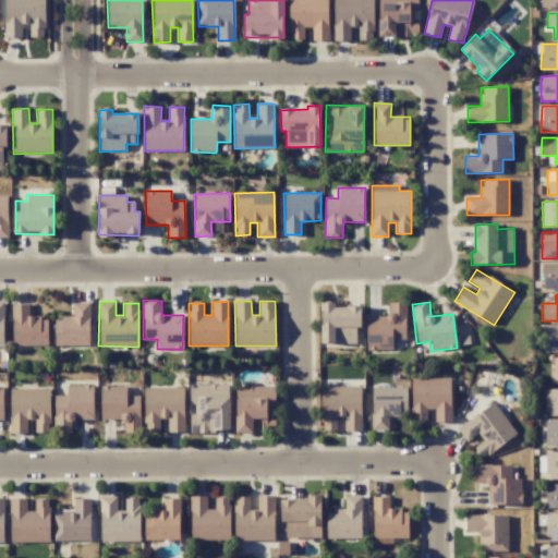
[(88,346),(89,303),(73,303),(73,318),(56,317),(55,346),(88,346)]
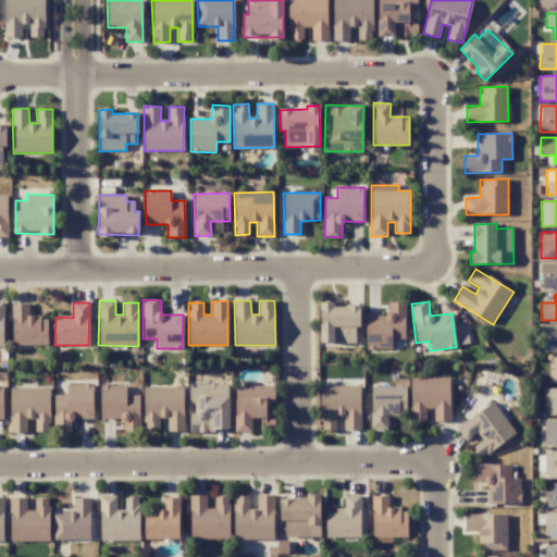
[(360,306),(333,306),(333,302),(320,302),(320,343),(355,343),(355,325),(359,325),(360,306)]
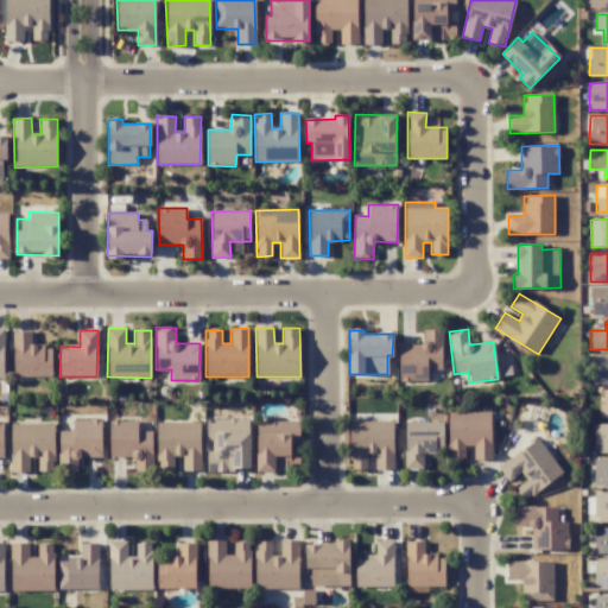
[(400,344),(399,374),(425,375),(425,371),(442,371),(442,330),(423,330),(423,344),(400,344)]
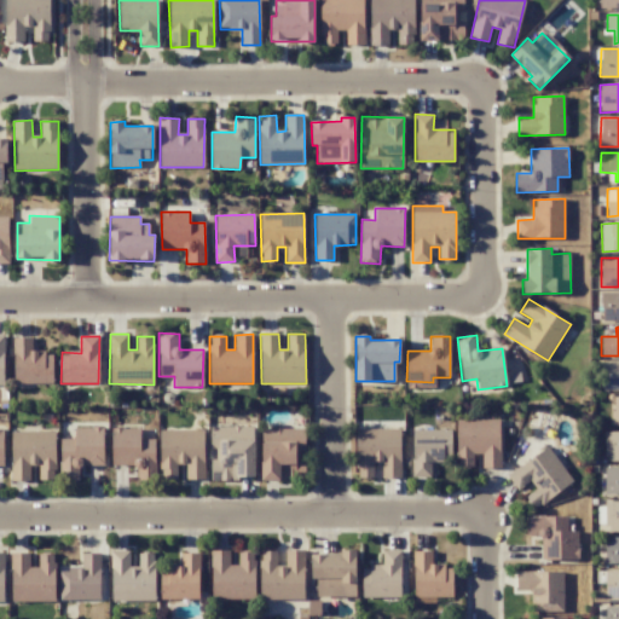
[(53,382),(52,352),(32,352),(32,337),(13,337),(15,383),(53,382)]
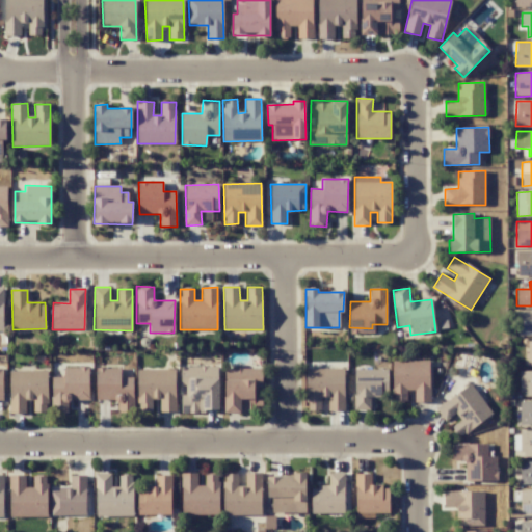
[(531,335),(531,311),(520,311),(520,336),(531,335)]
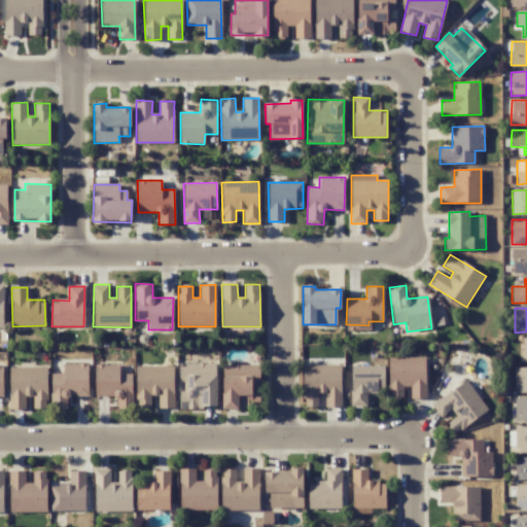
[(426,398),(425,356),(388,358),(390,398),(403,397),(403,387),(410,387),(411,398),(426,398)]
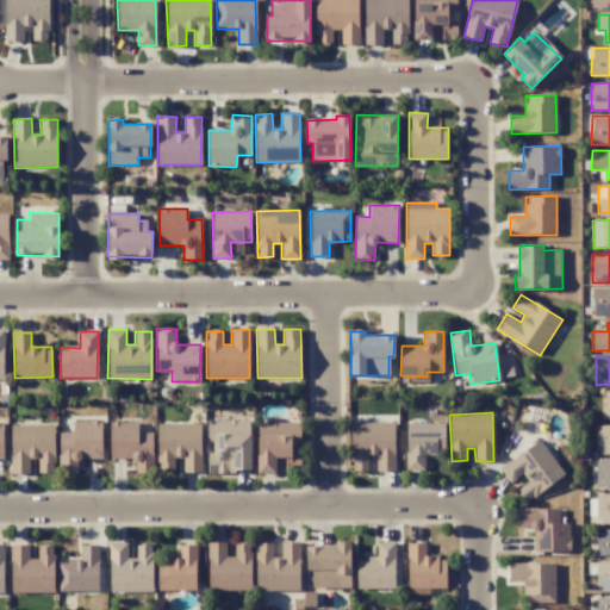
[(249,419),(209,421),(209,453),(207,453),(207,473),(250,472),(249,419)]
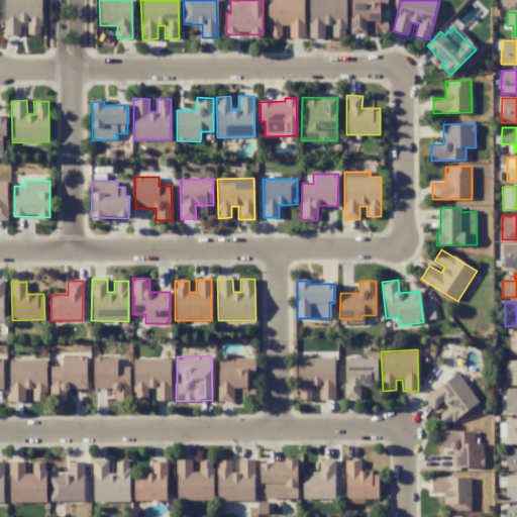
[(86,389),(86,356),(63,356),(63,367),(50,367),(50,402),(67,402),(67,389),(86,389)]
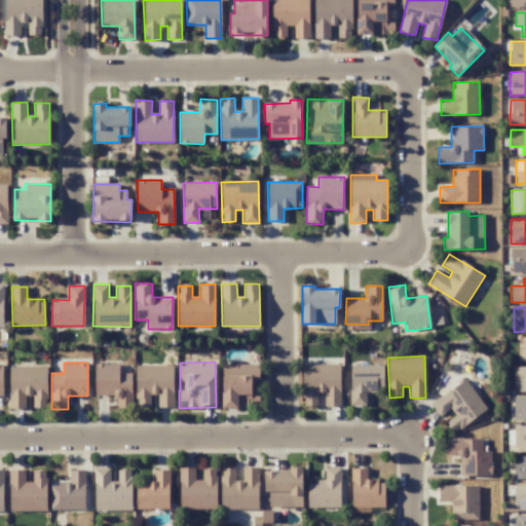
[(119,364),(95,364),(96,396),(115,396),(115,408),(133,408),(132,373),(119,373),(119,364)]
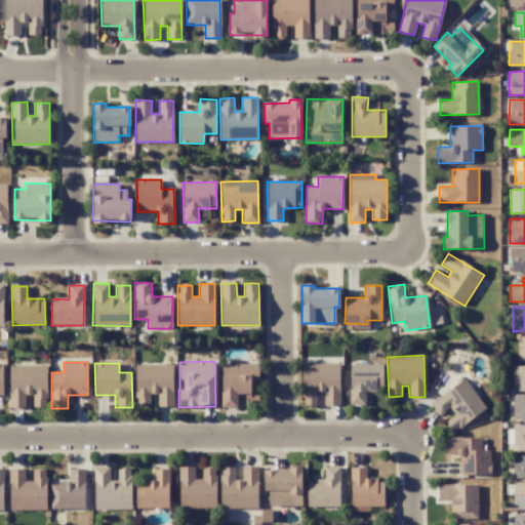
[(258,363),(221,364),(223,407),(258,407),(258,392),(258,363)]
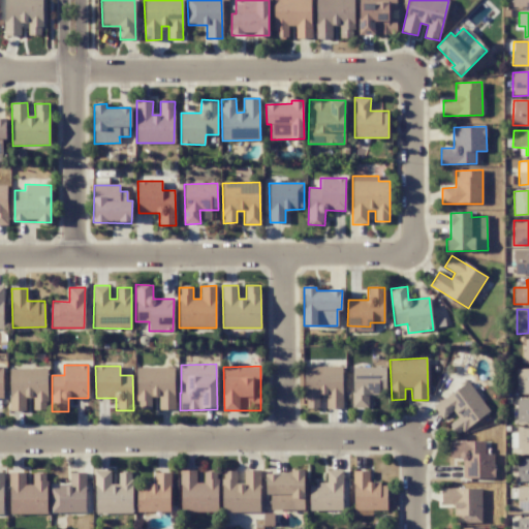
[(342,408),(342,366),(305,367),(305,408),(319,408),(319,396),(327,396),(327,408),(342,408)]
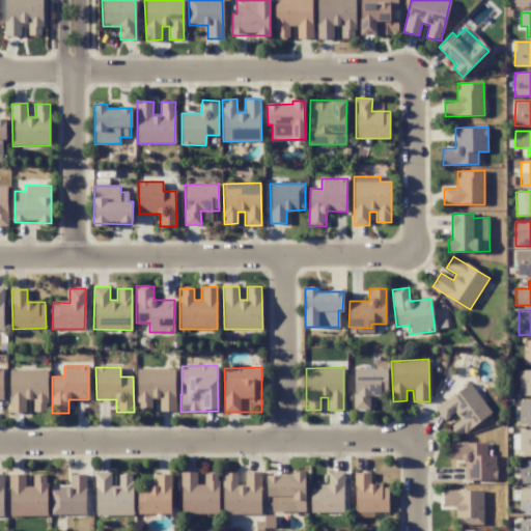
[(387,367),(354,368),(355,409),(369,409),(369,396),(387,396),(387,367)]
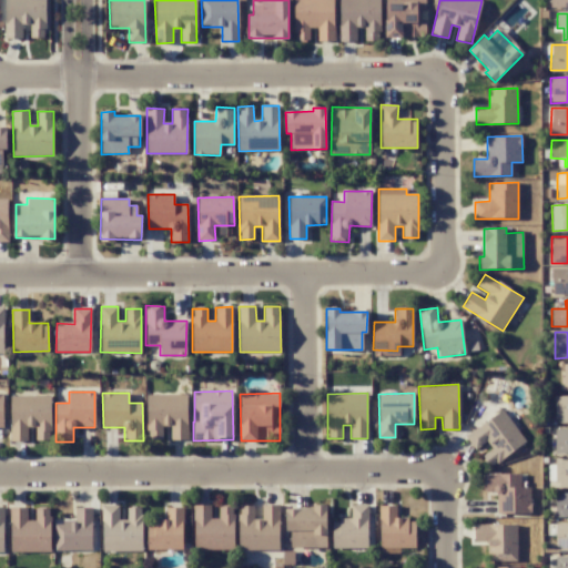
[(146,395),(148,439),(162,439),(162,426),(170,426),(171,440),(188,439),(186,394),(146,395)]
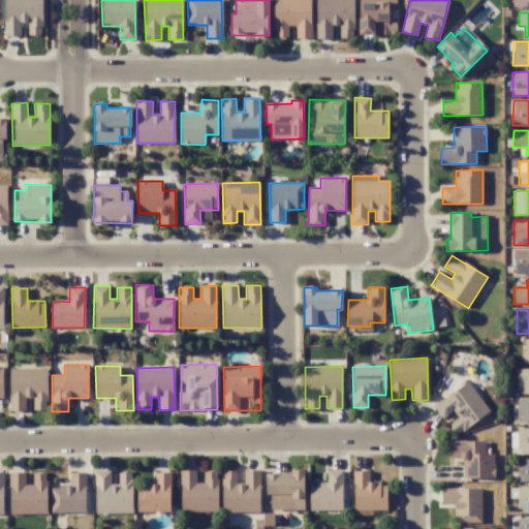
[(9,369),(9,411),(25,410),(25,398),(33,398),(33,410),(48,410),(47,368),(9,369)]
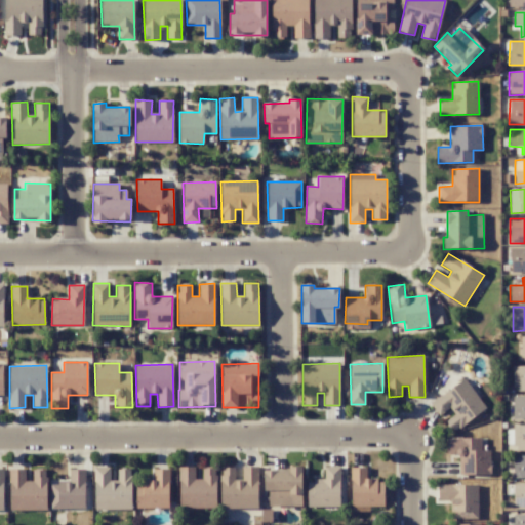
[(524,366),(513,366),(514,392),(524,391),(524,366)]
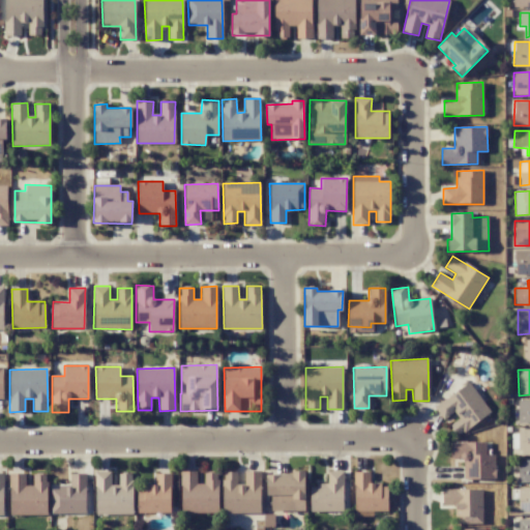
[(491,412),(469,382),(434,407),(443,420),(454,412),(459,418),(449,424),(458,436),(491,412)]
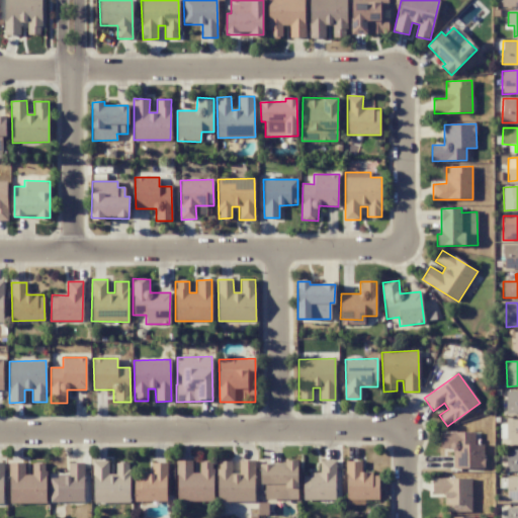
[(517,391),(506,392),(506,414),(517,413),(517,391)]
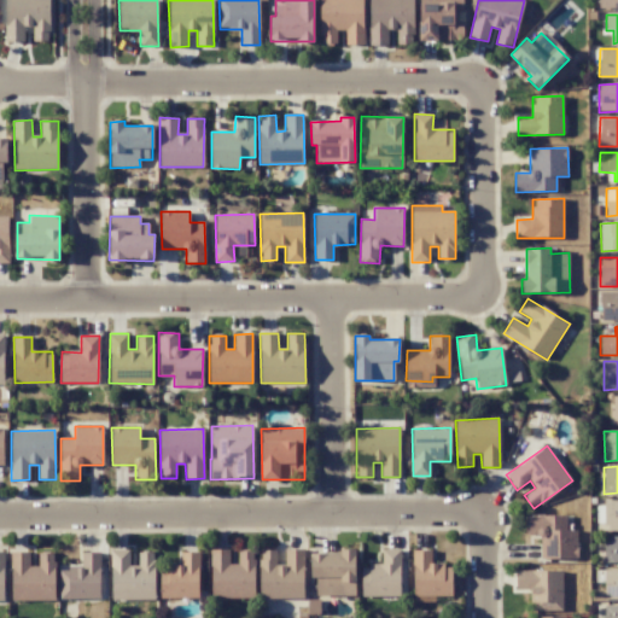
[(617,529),(617,500),(604,501),(604,530),(617,529)]
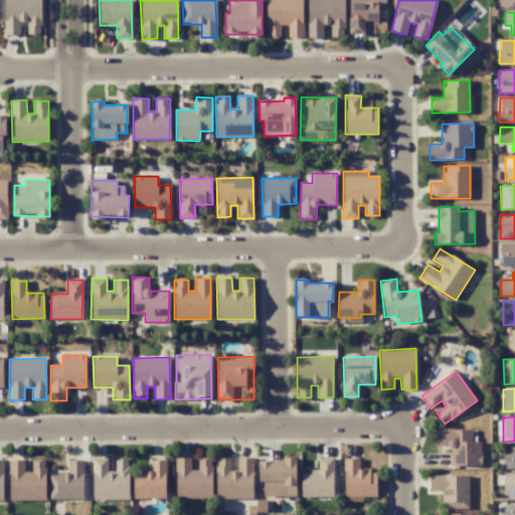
[(450,465),(481,466),(481,442),(472,442),(472,430),(438,428),(438,446),(451,446),(450,465)]
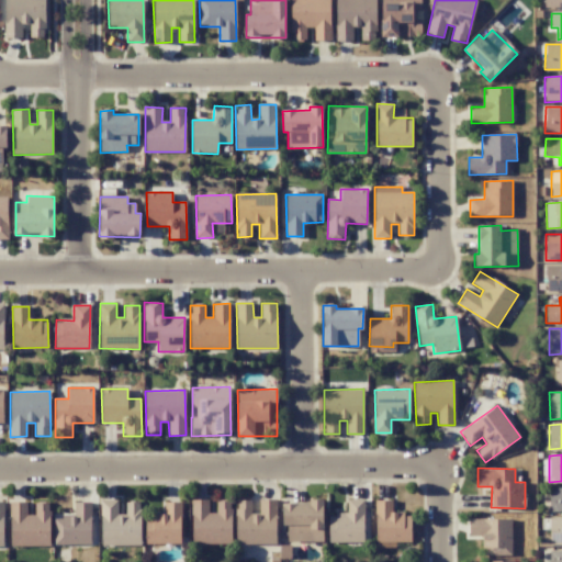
[(561,487),(549,489),(549,512),(561,510),(561,487)]
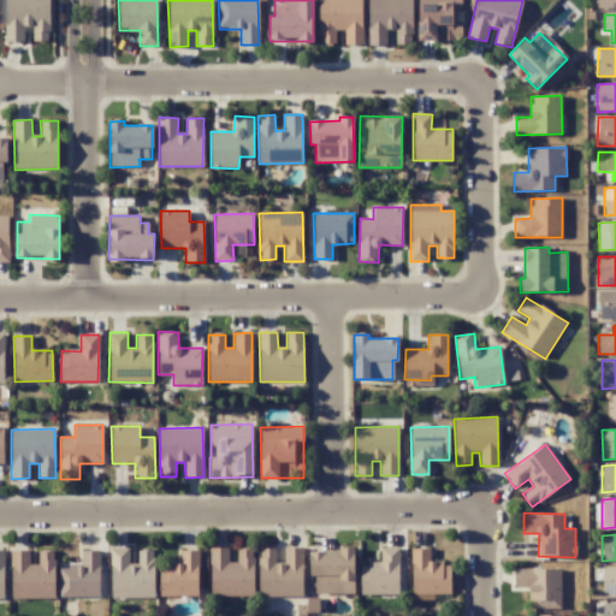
[(137,551),(138,564),(129,564),(129,548),(111,549),(112,599),(155,598),(154,550),(137,551)]
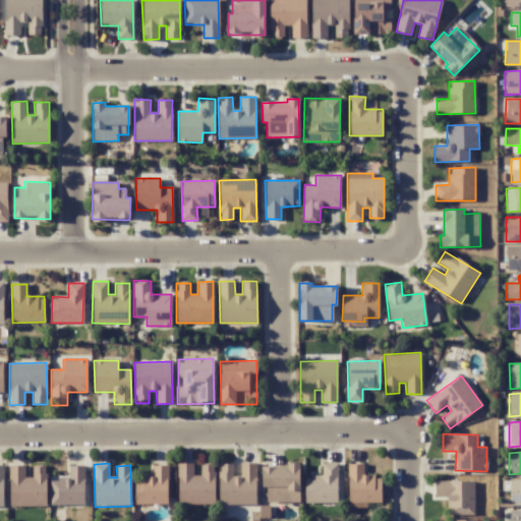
[(178,505),(215,504),(215,464),(200,464),(200,475),(193,475),(192,463),(178,463),(178,505)]
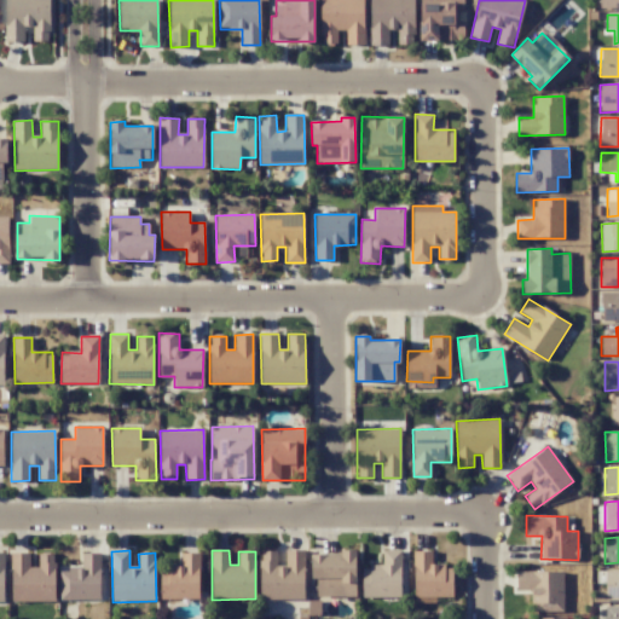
[(304,599),(304,550),(285,550),(285,566),(277,566),(276,550),(260,551),(260,600),(304,599)]
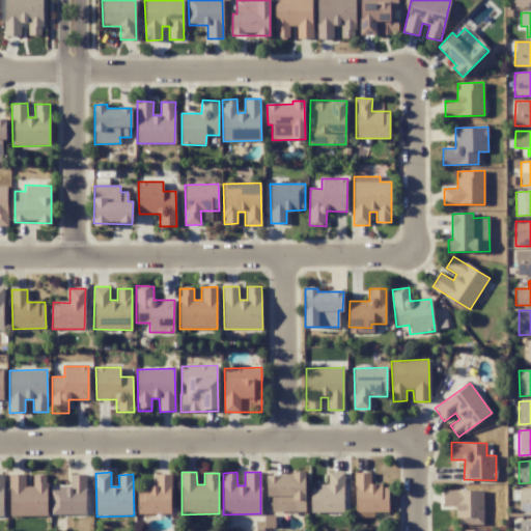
[(311,512),(344,512),(343,472),(328,472),(328,485),(310,485),(311,512)]
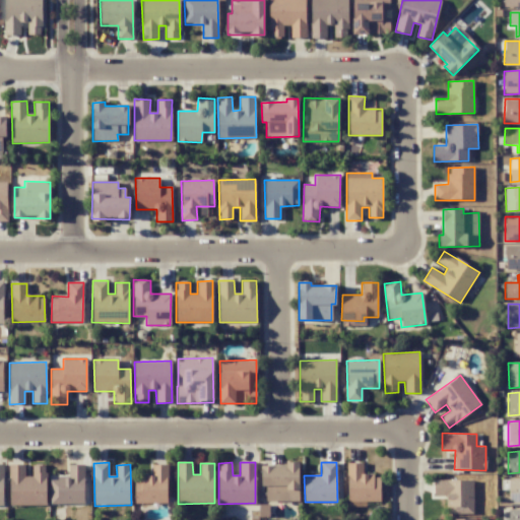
[(347,502),(380,502),(380,475),(363,475),(363,463),(348,463),(347,502)]
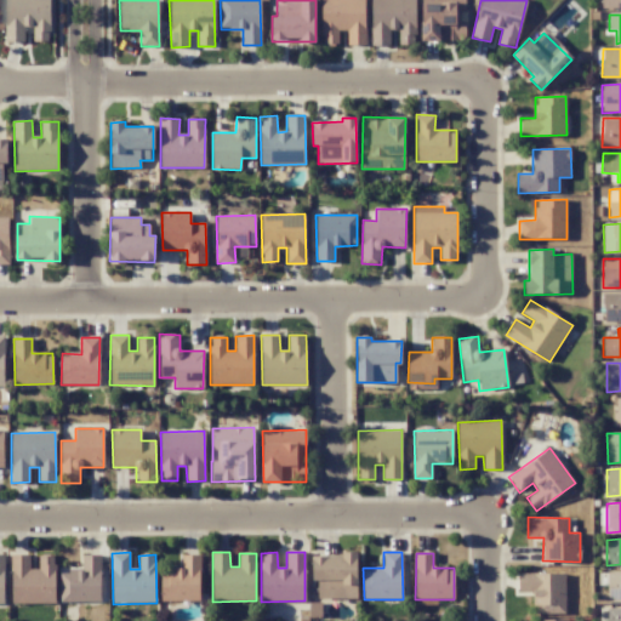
[(56,603),(55,556),(38,556),(38,568),(29,569),(29,554),(11,554),(12,604),(56,603)]
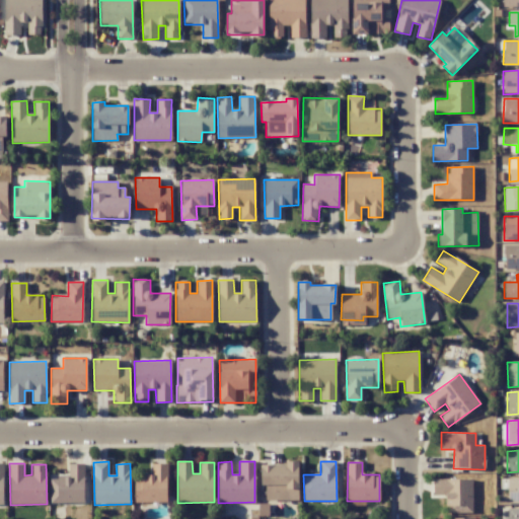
[(83,504),(84,464),(69,463),(68,477),(51,476),(50,502),(83,504)]
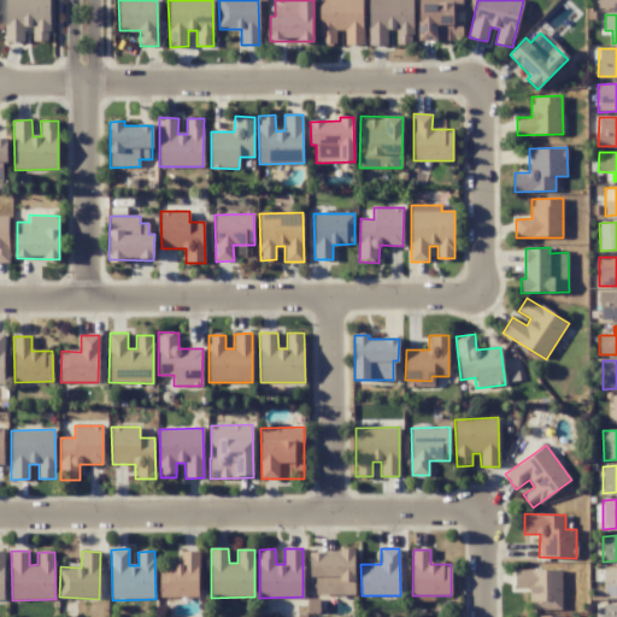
[(159,566),(160,597),(199,597),(198,551),(178,551),(178,566),(159,566)]
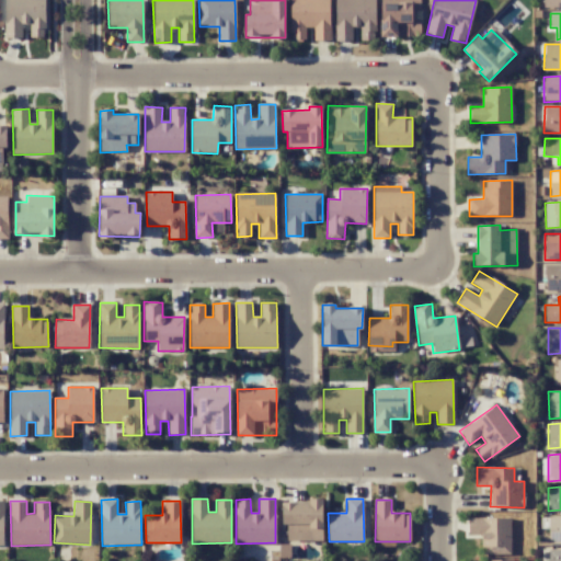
[(282,501),(283,525),(286,525),(287,541),(323,540),(322,501),(282,501)]
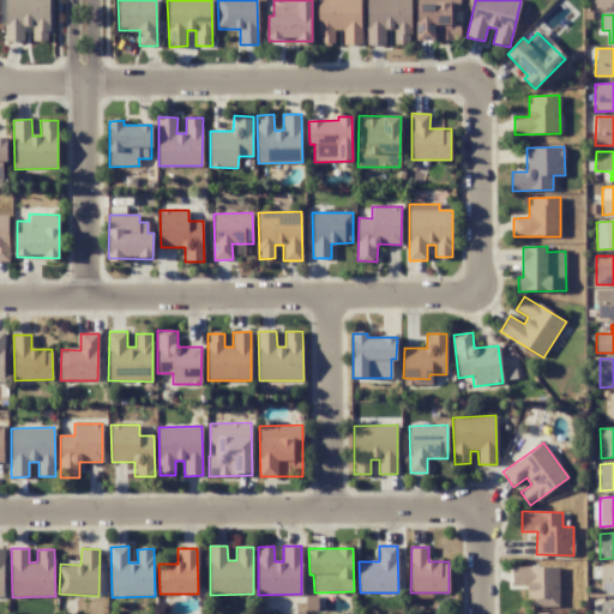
[(613,565),(600,565),(600,595),(613,594),(613,565)]
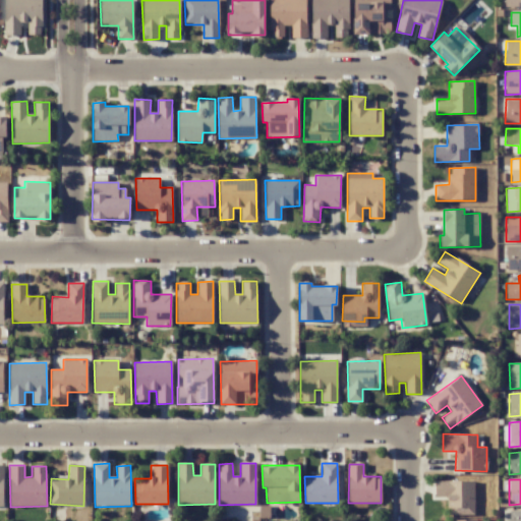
[(474,480),(435,481),(436,497),(448,497),(449,515),(474,515),(474,480)]
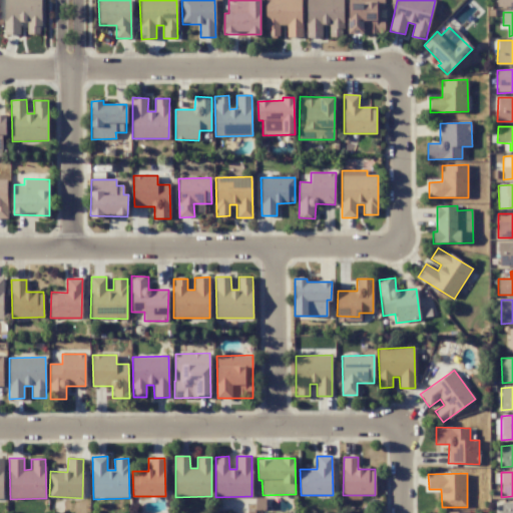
[(501,512),(512,512),(512,502),(501,503),(501,512)]
